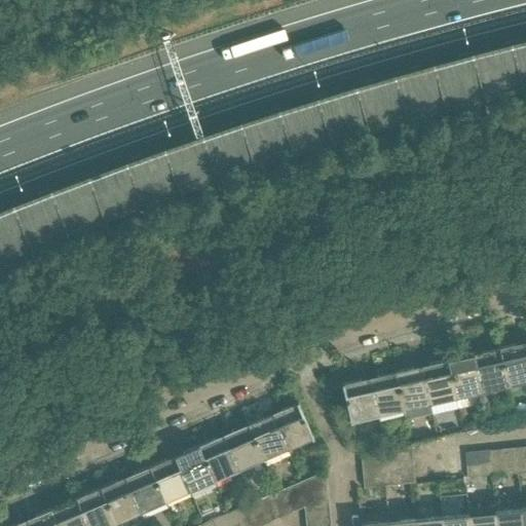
[(525,41),(425,68),(311,101),(195,138),(100,175),(0,215),(0,261),(31,249),(67,234),(104,219),(143,205),(180,192),(217,180),(255,166),(293,153),(331,143),(370,130),(407,120),(446,109),(485,99),(523,88),(525,87),(525,41)]
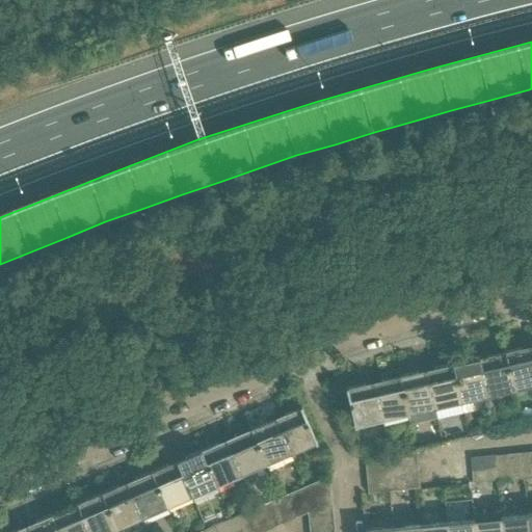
[(513,390),(531,386),(531,350),(531,346),(521,348),(504,352),(513,390)]
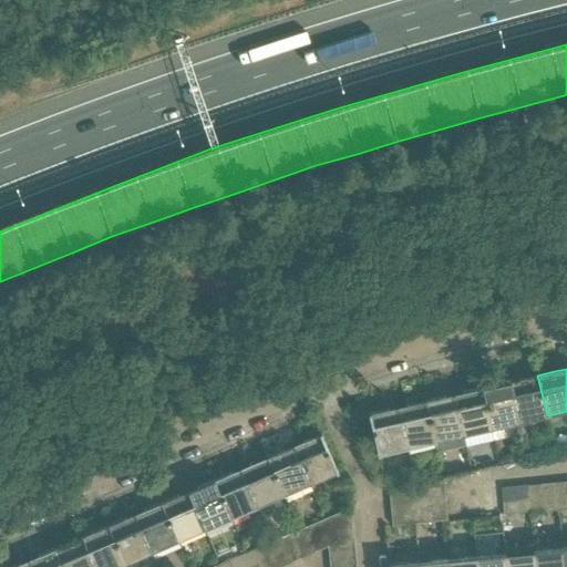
[(521,379),(509,381),(519,422),(547,415),(537,375),(521,380),(521,379)]
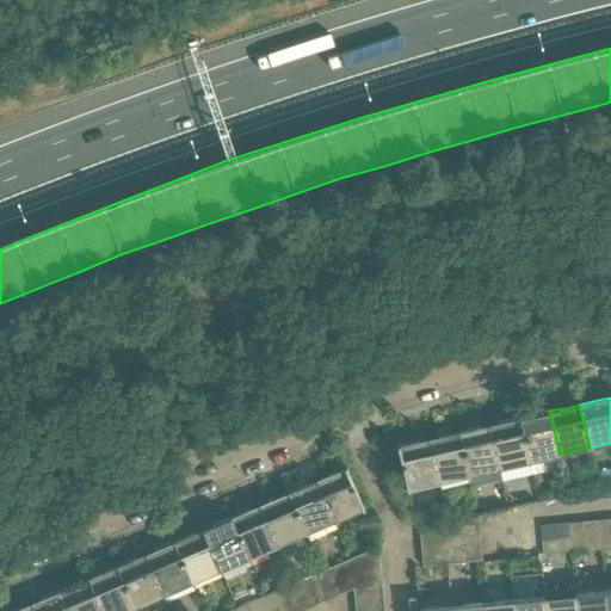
[(529,462),(560,455),(549,411),(537,414),(519,419),(529,462)]
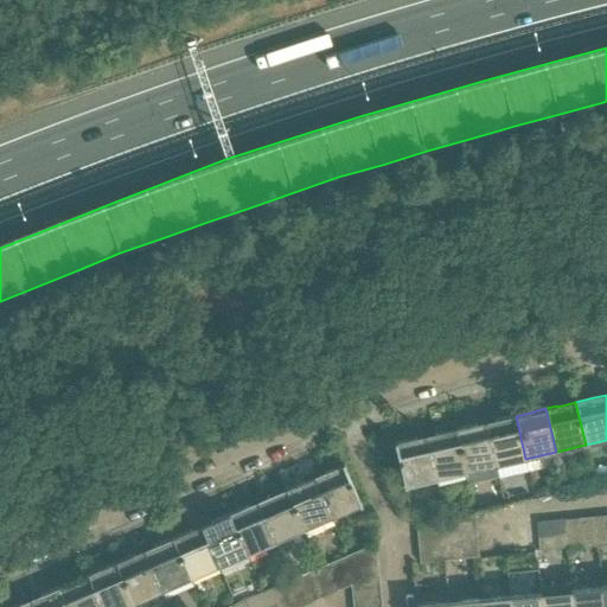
[(498,420),(485,422),(496,466),(498,477),(528,470),(525,459),(516,416),(498,420)]
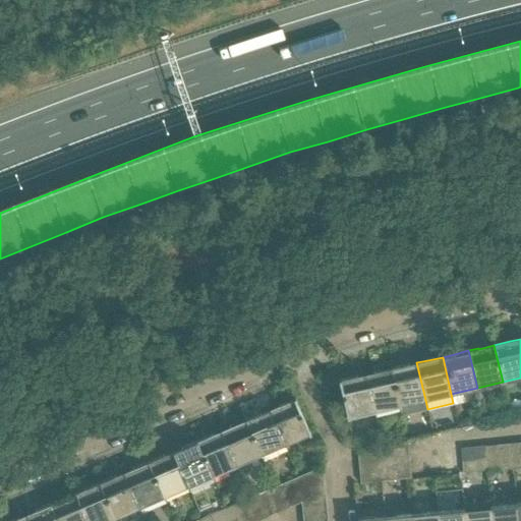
[(399,406),(401,415),(427,409),(425,400),(416,362),(406,364),(407,365),(391,369),(399,406)]
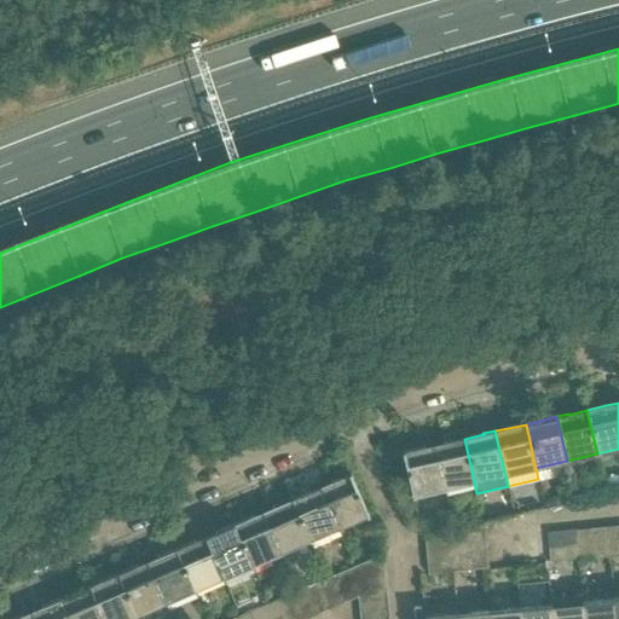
[(446,443),(434,445),(444,489),(474,482),(464,439),(446,443)]
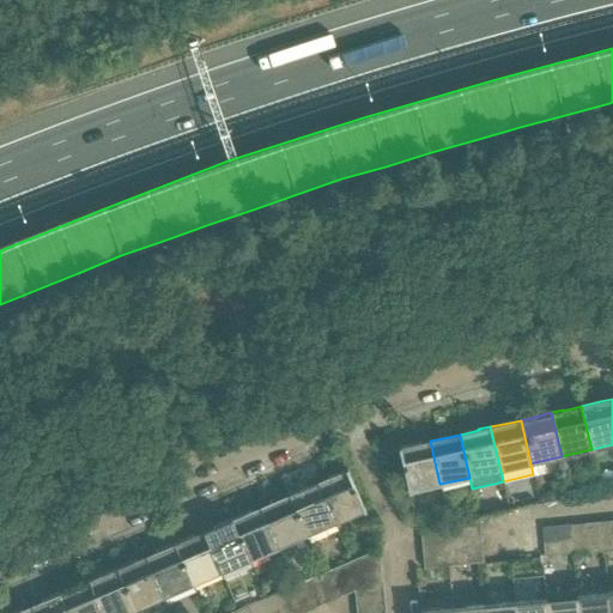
[(439,484),(430,441),(418,443),(418,444),(400,448),(400,447),(398,448),(399,454),(399,453),(407,487),(406,487),(407,492),(411,492),(410,491),(439,484)]
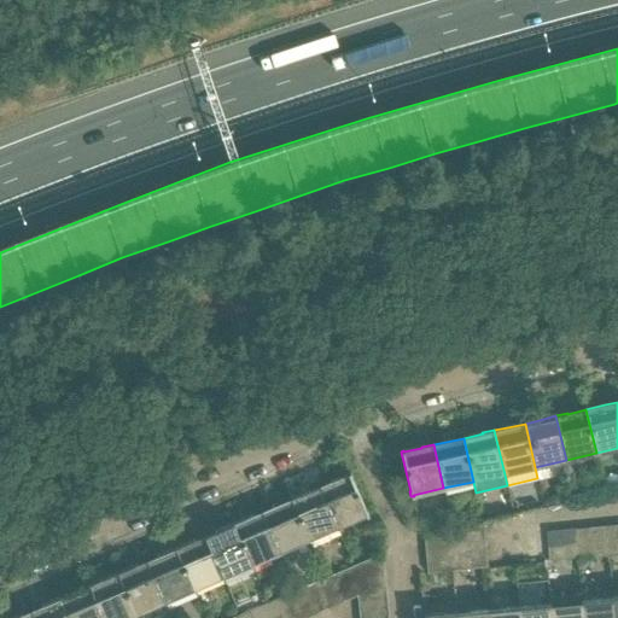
[(320,487),(337,528),(365,516),(366,517),(368,516),(366,509),(365,511),(351,479),(353,478),(350,473),(348,473),(348,474),(331,482),(320,487)]
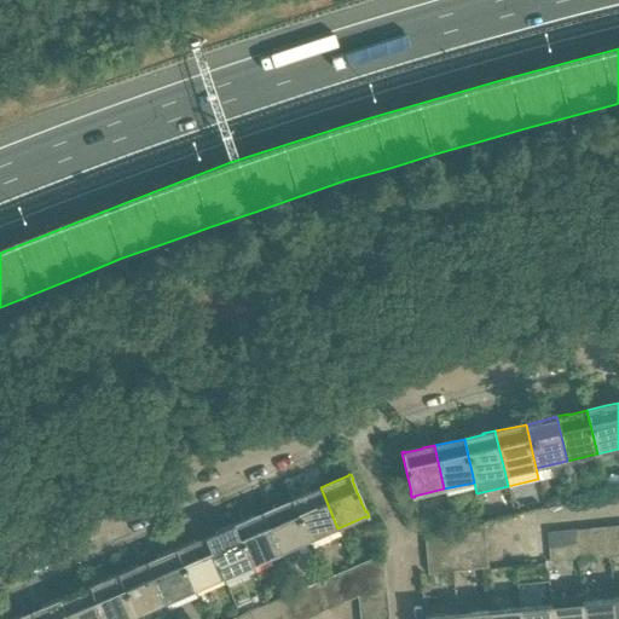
[(308,541),(337,528),(320,487),(308,492),(291,501),(308,541)]
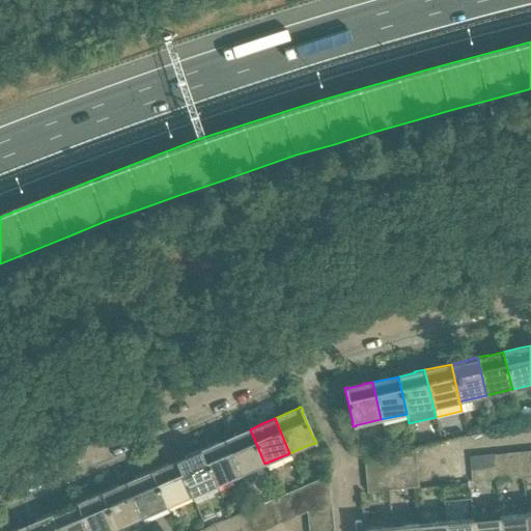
[(469,427),(471,437),(482,434),(480,425),(469,427)]
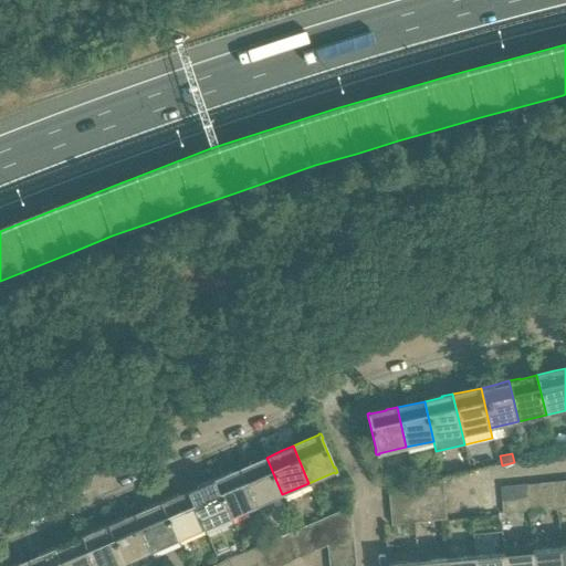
[(255,505),(282,494),(266,458),(250,464),(250,463),(240,468),(255,505)]
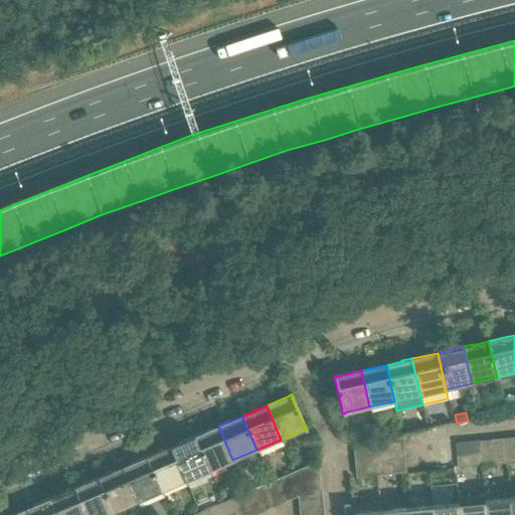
[(209,470),(232,460),(218,425),(208,430),(209,431),(194,437),(209,470)]
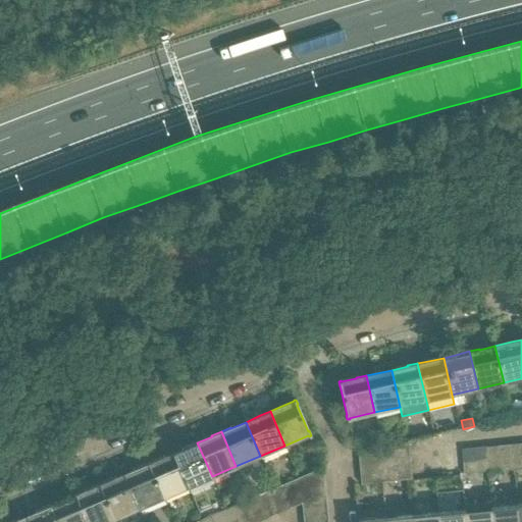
[(384,464),(410,461),(408,441),(382,448),(384,464)]
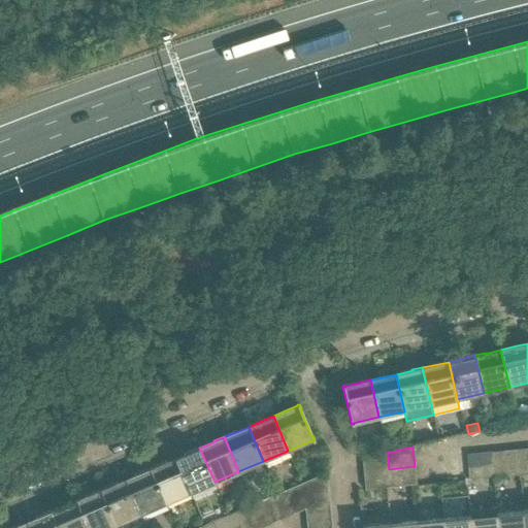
[(190,493),(215,482),(199,448),(185,454),(174,458),(190,493)]
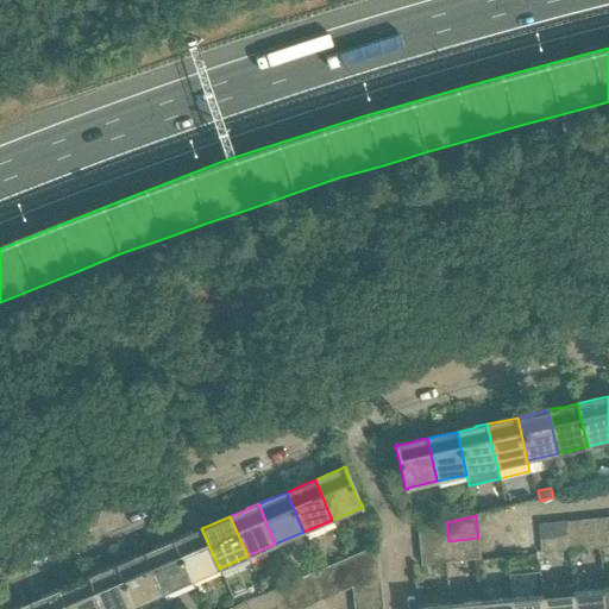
[(600,546),(608,545),(608,516),(597,519),(600,546)]
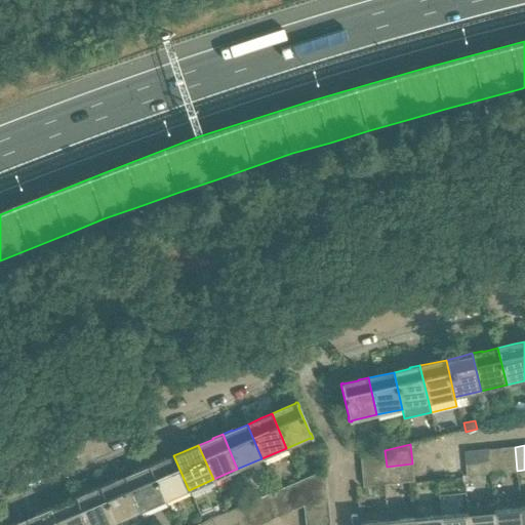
[(505,473),(517,471),(515,447),(502,448),(505,473)]
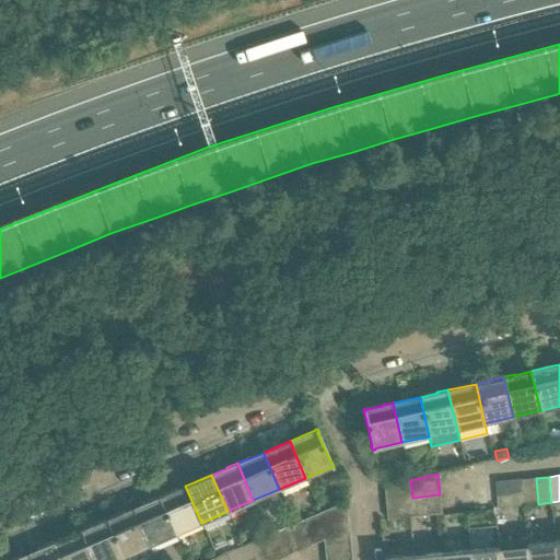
[(525,505),(538,504),(536,478),(523,479),(524,492),(525,505)]
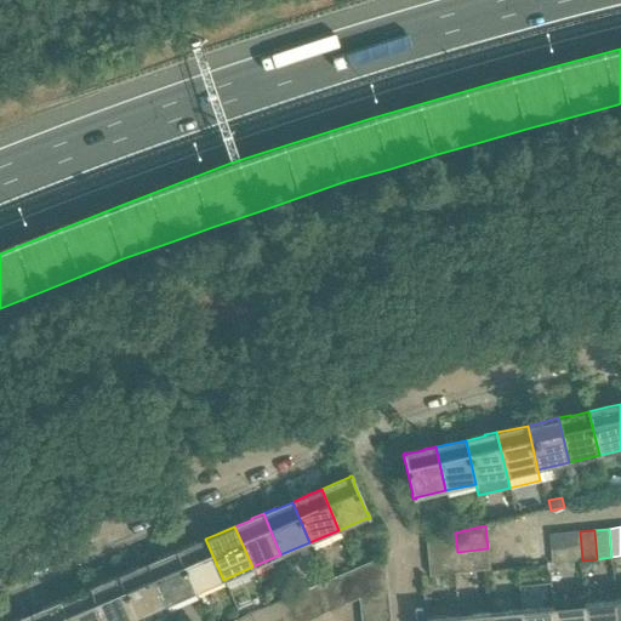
[(552,550),(581,546),(580,531),(550,535),(552,550)]
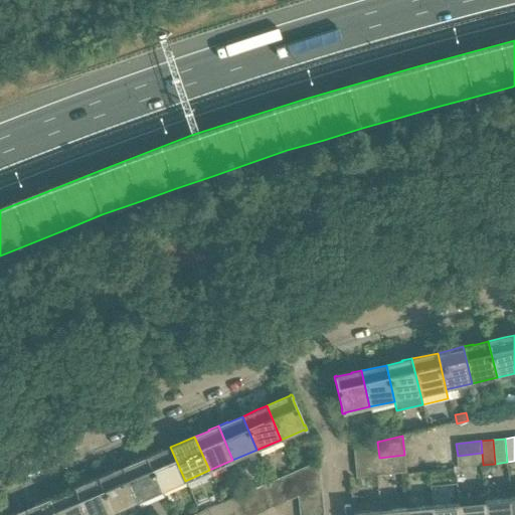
[(379,459),(379,458),(377,442),(353,448),(354,462),(379,459)]
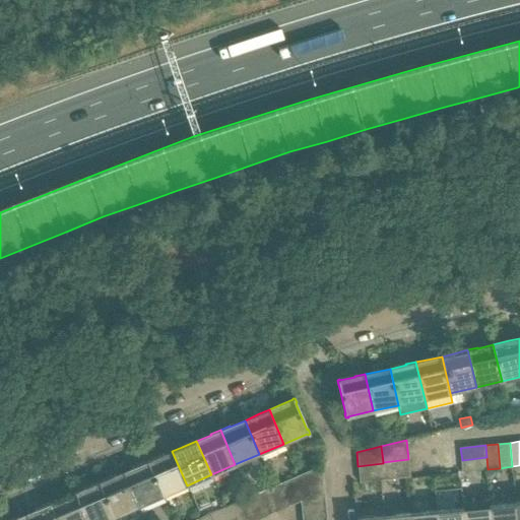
[(163,496),(187,485),(172,451),(163,455),(148,462),(163,496)]
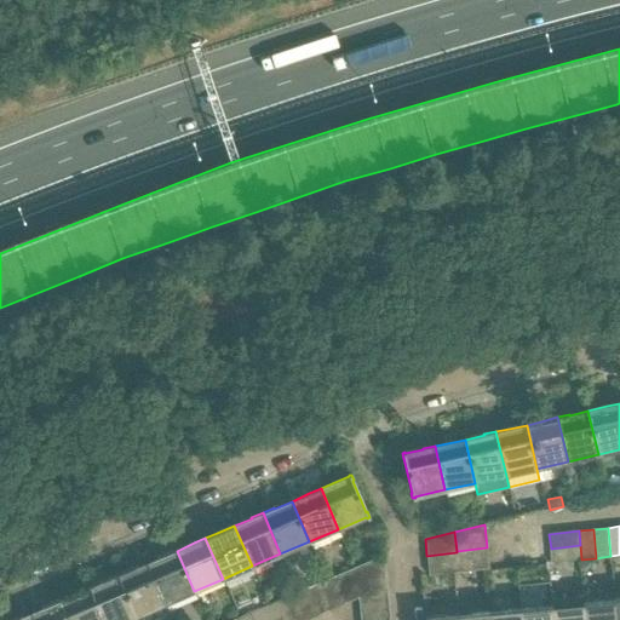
[(552,562),(581,560),(580,545),(551,549),(552,562)]
